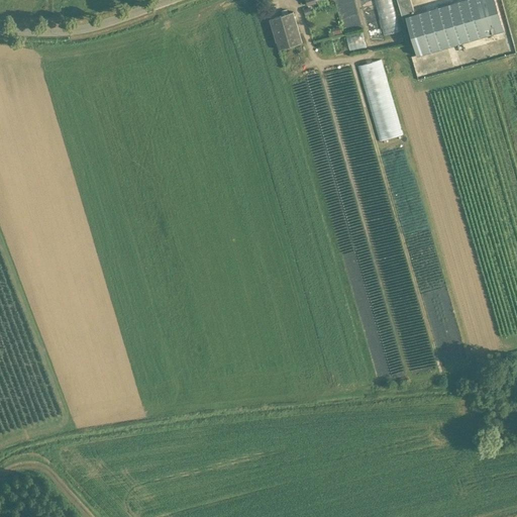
[(374,0),(384,35),(402,31),(393,0),(374,0)]
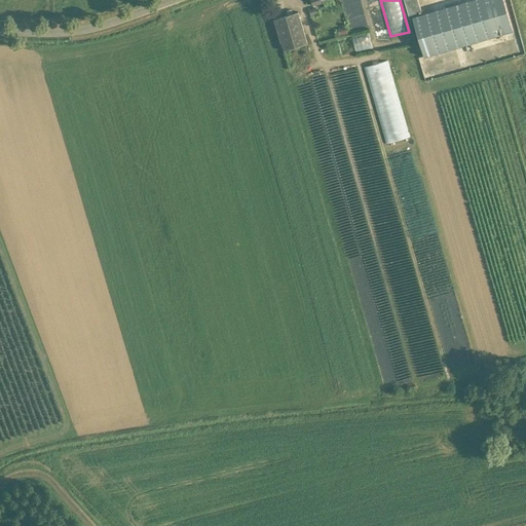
[(471,0),(461,3),(422,14),(418,0),(404,0),(412,27),(415,26),(420,43),(423,57),(430,54),(436,53),(474,43),(473,42),(513,31),(503,0),(471,0)]
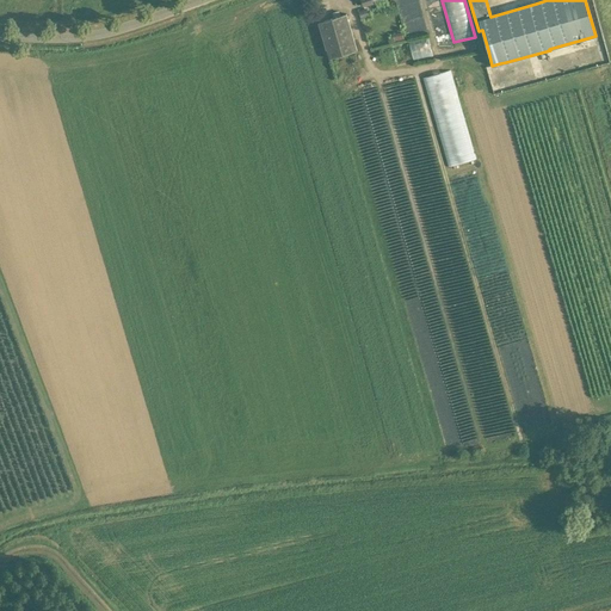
[(368,8),(359,11),(362,19),(369,16),(368,8)]
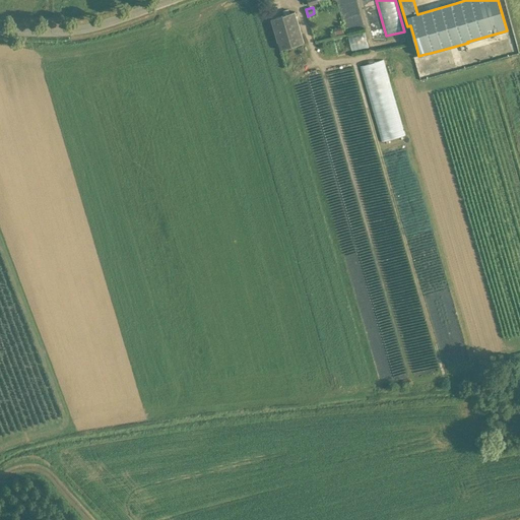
[(271,18),(281,50),(305,43),(296,11),(271,18)]
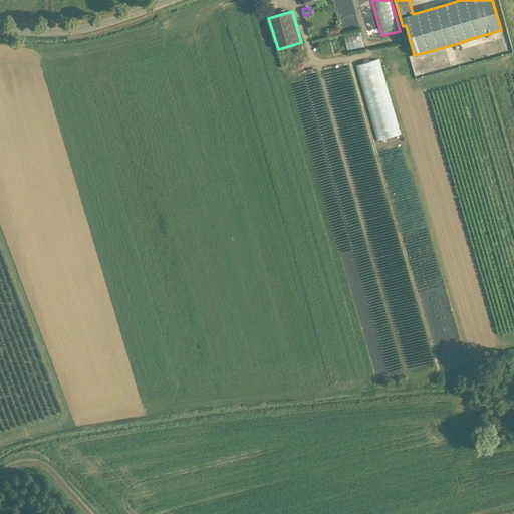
[(363,47),(360,32),(344,36),(348,50),(363,47)]
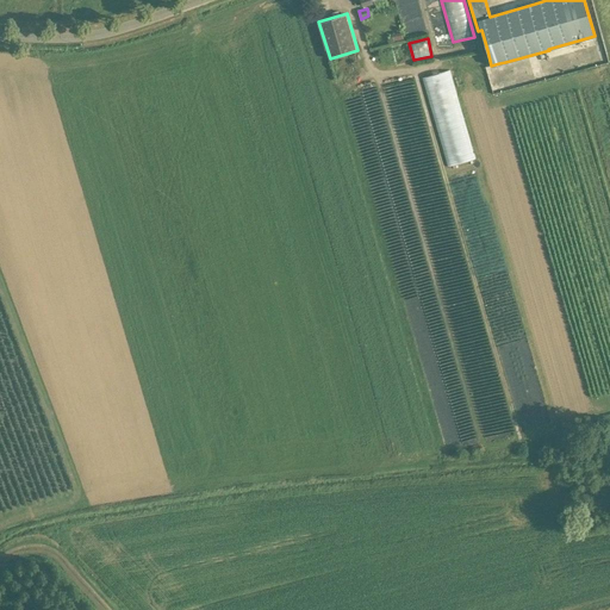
[(450,70),(423,79),(448,167),(475,160),(450,70)]
